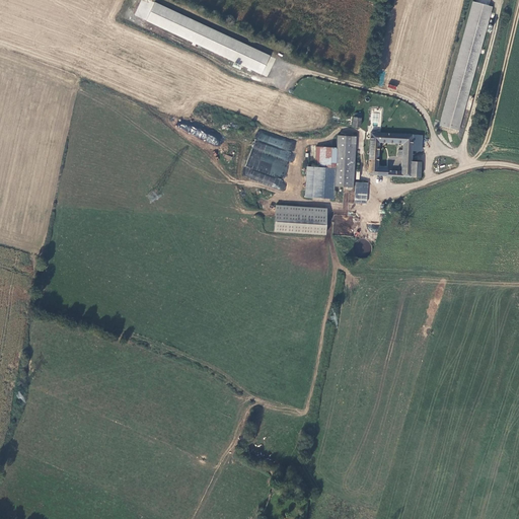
[(475,0),(441,123),(441,124),(459,129),(494,5),(475,0)]
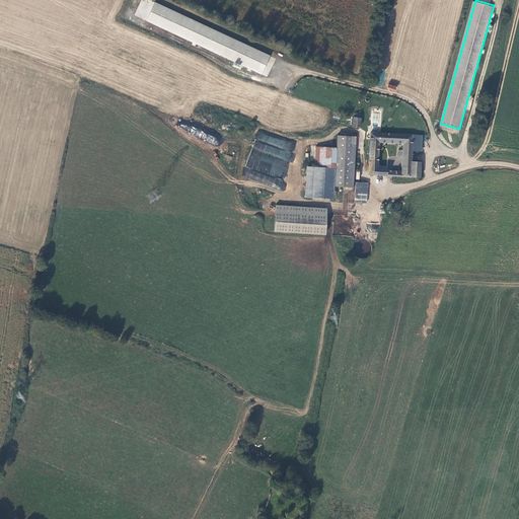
[(360,117),(361,115),(357,115),(357,116),(356,116),(354,124),(361,125),(362,117),(360,117)]
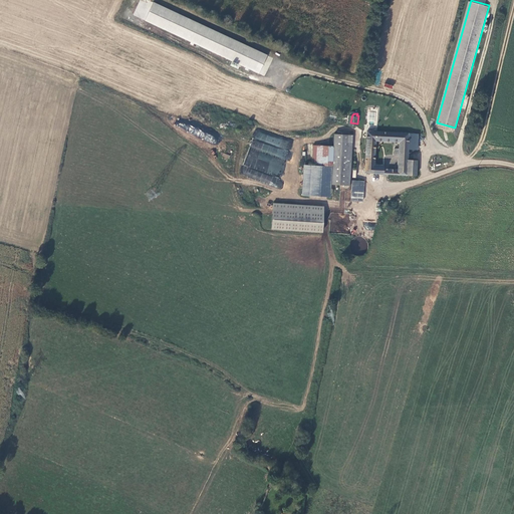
[(391,167),(389,173),(418,174),(418,171),(418,159),(409,158),(410,147),(411,132),(369,129),(366,158),(366,172),(384,172),(384,164),(379,164),(379,157),(375,157),(376,139),(400,140),(400,147),(397,147),(396,152),(400,152),(400,158),(400,167),(393,167),(391,167)]
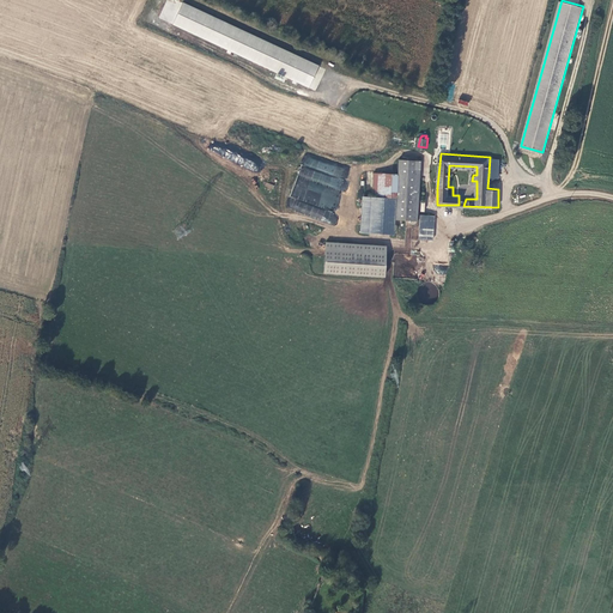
[(290,202),(289,208),(334,225),(335,225),(338,219),(338,216),(333,214),(340,195),(340,194),(343,187),(343,186),(344,182),(344,177),(346,177),(346,176),(349,171),(310,157),(305,157),(290,196),(290,200),(290,202)]
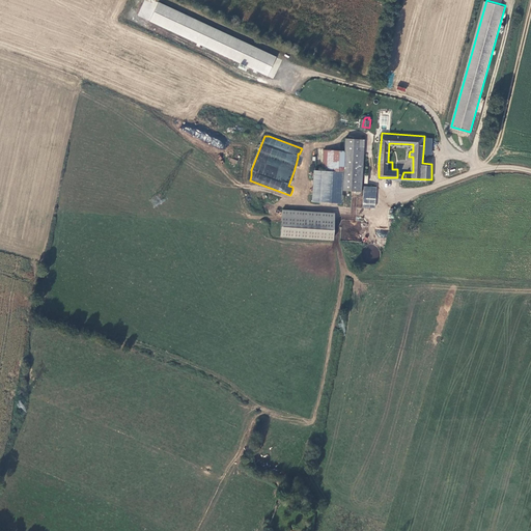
[(343,169),(343,188),(358,189),(362,137),(345,136),(345,149),(343,169)]
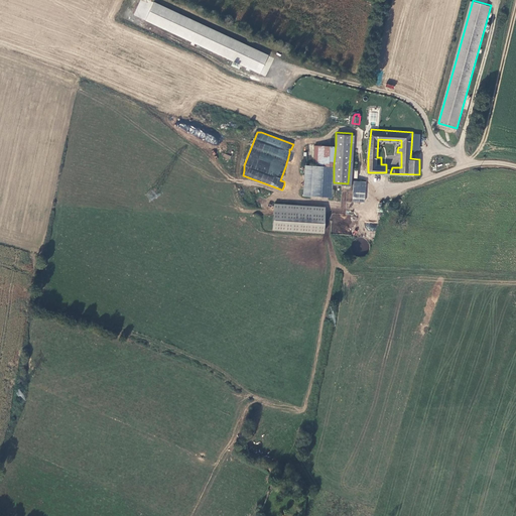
[(421,133),(412,132),(411,147),(419,148),(421,133)]
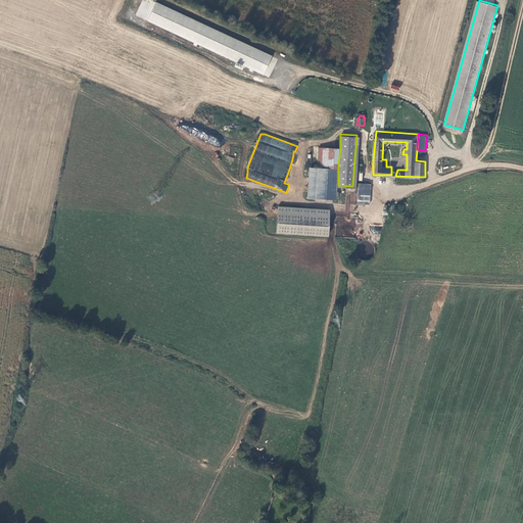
[(319,165),(338,167),(340,147),(320,146),(319,165)]
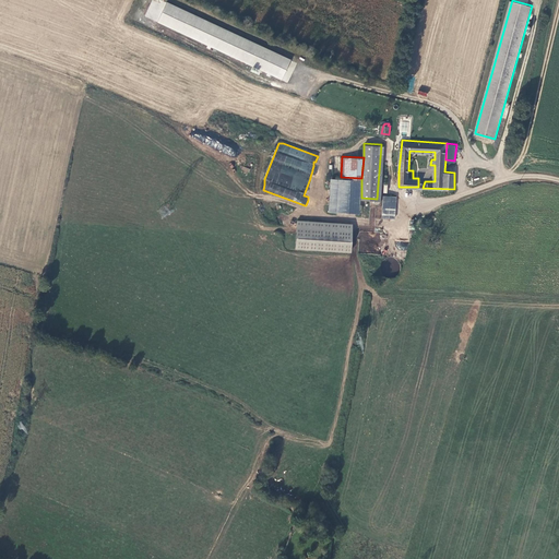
[(396,194),(383,193),(382,215),(395,216),(396,194)]
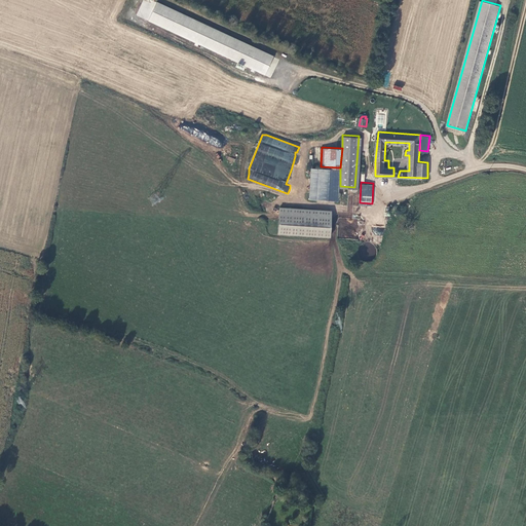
[(331,208),(279,202),(277,229),(329,234),(331,208)]
